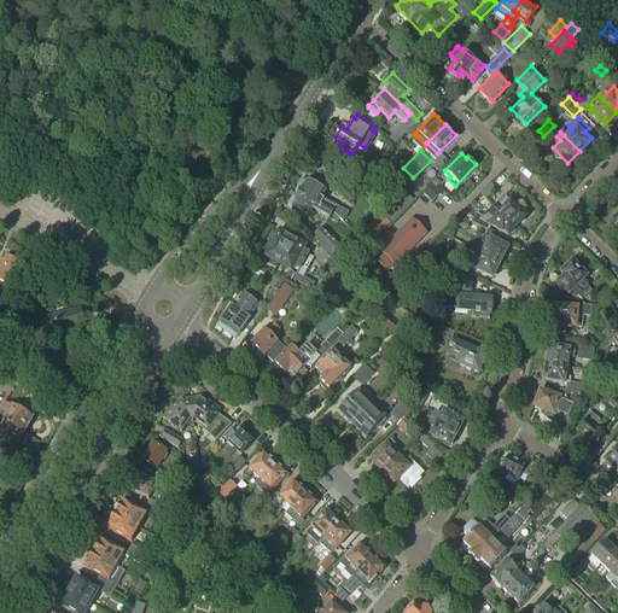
[(357,170),(351,179),(359,184),(365,175),(357,170)]
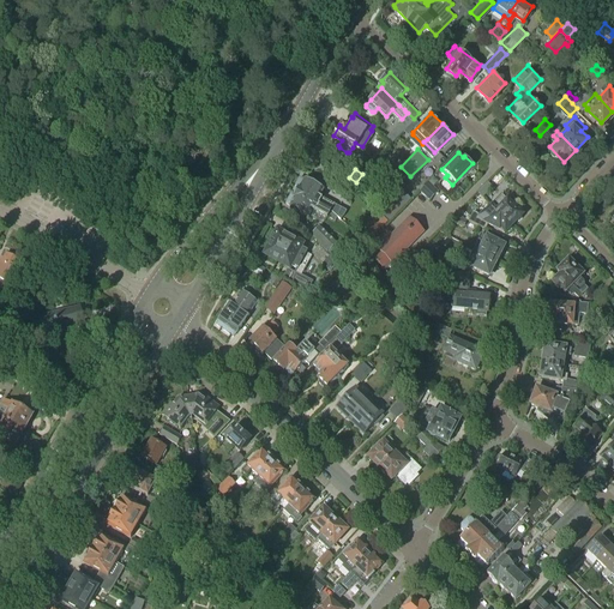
[(304,176),(300,174),(295,182),(299,185),(298,188),(330,206),(337,213),(337,212),(341,216),(344,211),(347,206),(323,193),(321,194),(319,193),(323,186),(305,175),(304,176)]
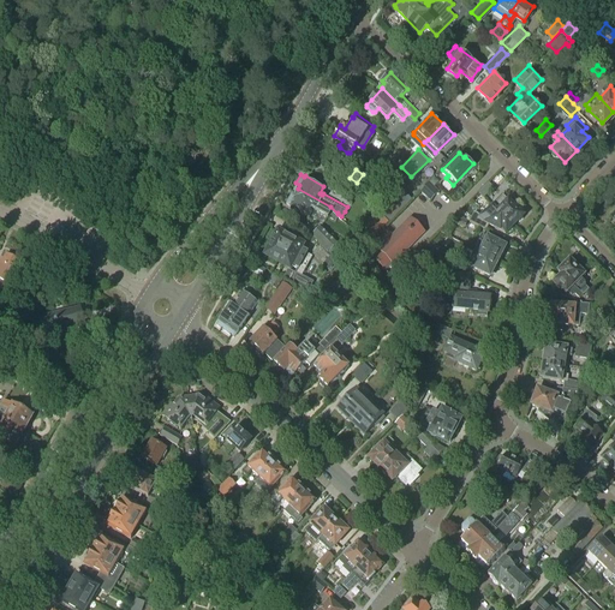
[(430,197),(439,189),(433,183),(429,178),(419,187),(430,197)]
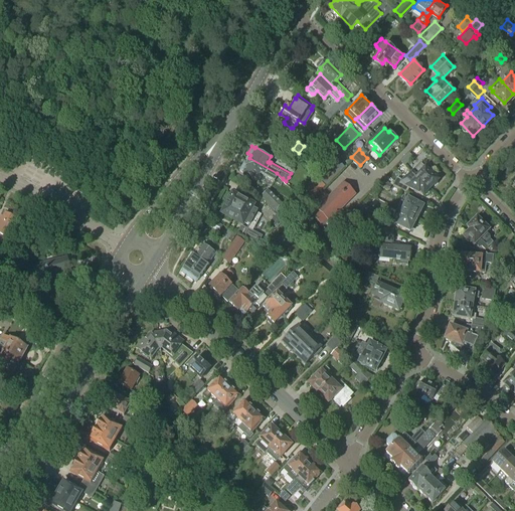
[(312,165),(317,158),(307,150),(301,156),(312,165)]
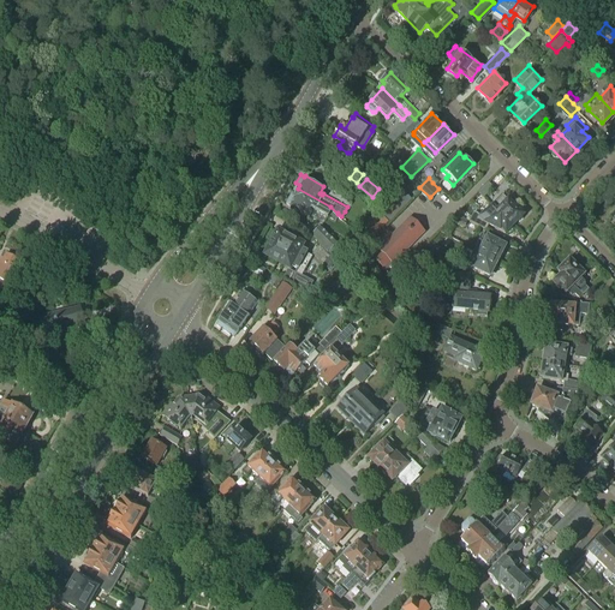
[(493,184),(488,179),(478,189),(484,193),(493,184)]
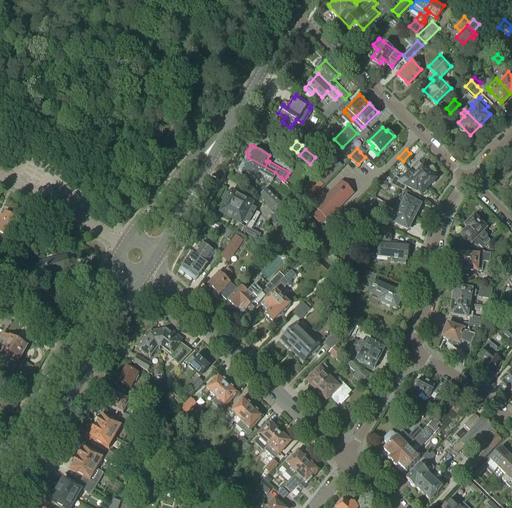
[(312,169),(315,173),(324,181),(325,182),(343,163),(330,150),(312,169)]
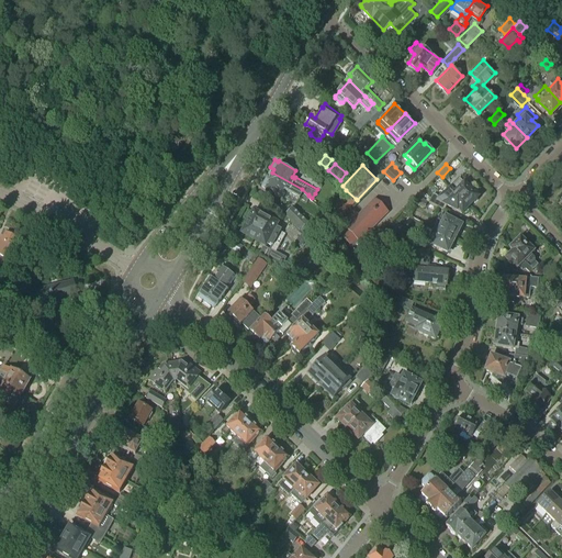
[(302,189),(272,173),(270,177),(266,175),(261,183),(265,186),(282,194),(285,189),(306,200),(308,196),(302,189)]
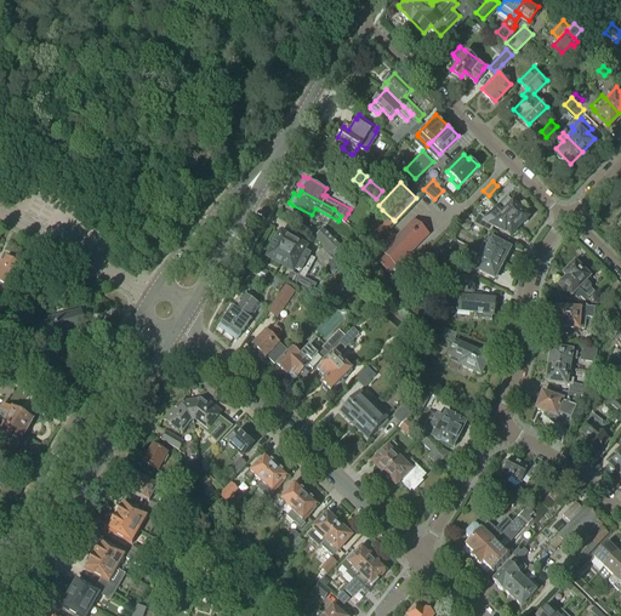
[(528,217),(528,215),(529,214),(519,205),(519,203),(517,200),(514,200),(507,193),(497,204),(502,209),(518,224),(523,220),(525,221),(528,217)]
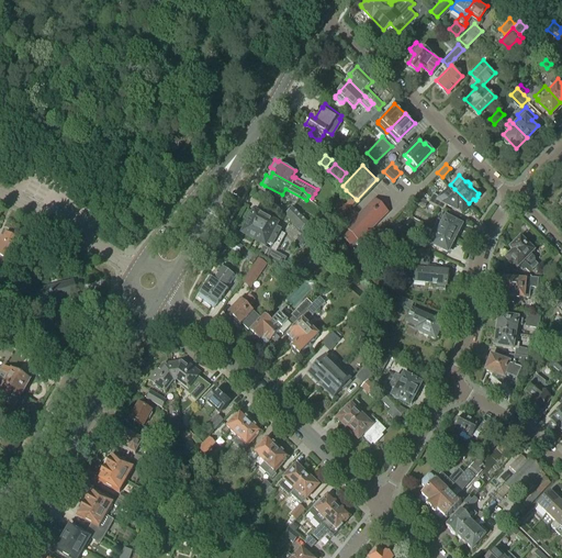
[(463,209),(465,209),(469,207),(468,204),(469,203),(454,189),(450,185),(439,196),(436,192),(434,191),(429,199),(444,207),(447,202),(462,210),(463,209)]
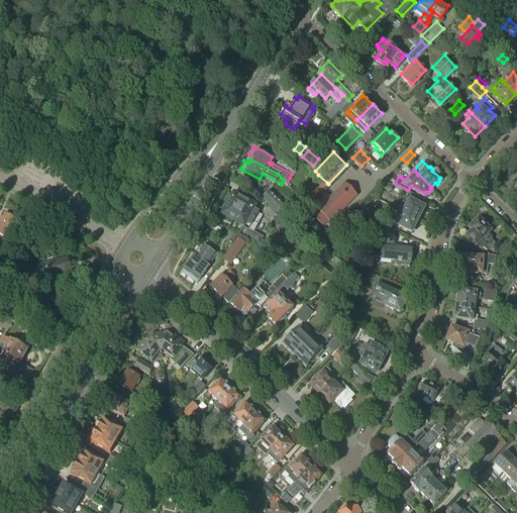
[(318,175),(302,190),(311,199),(327,183),(318,175)]
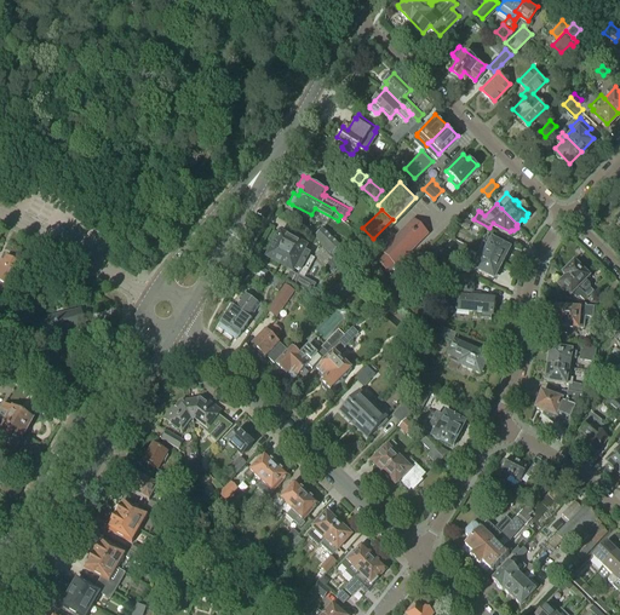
[(459,220),(468,225),(470,219),(461,214),(459,220)]
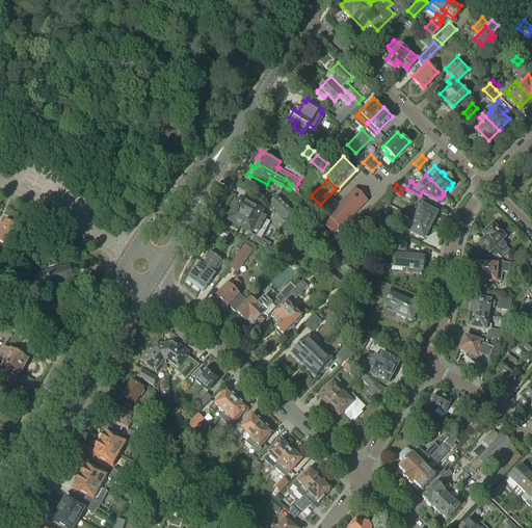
[(340,226),(367,198),(361,191),(354,185),(327,213),(325,211),(319,216),(337,234),(343,228),(340,226)]
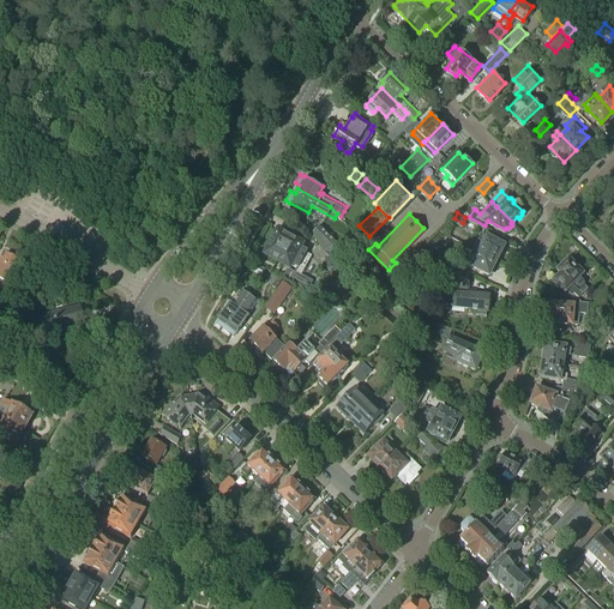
[(132,235),(138,227),(128,221),(124,229),(132,235)]
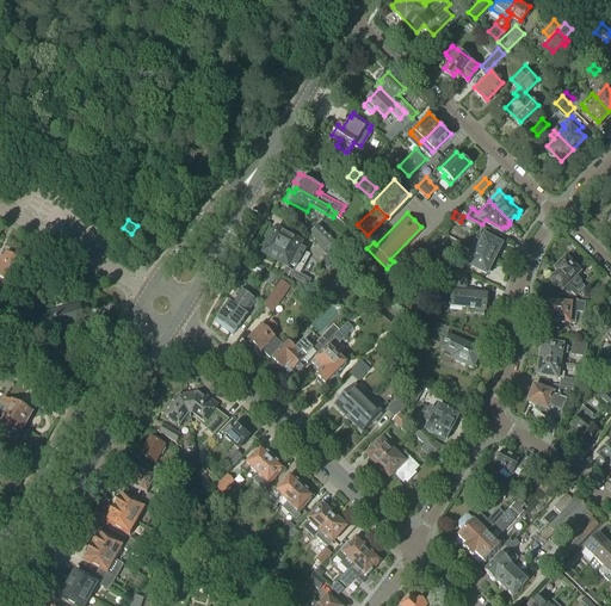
[(333,240),(337,237),(320,221),(309,232),(326,248),(327,247),(333,240)]
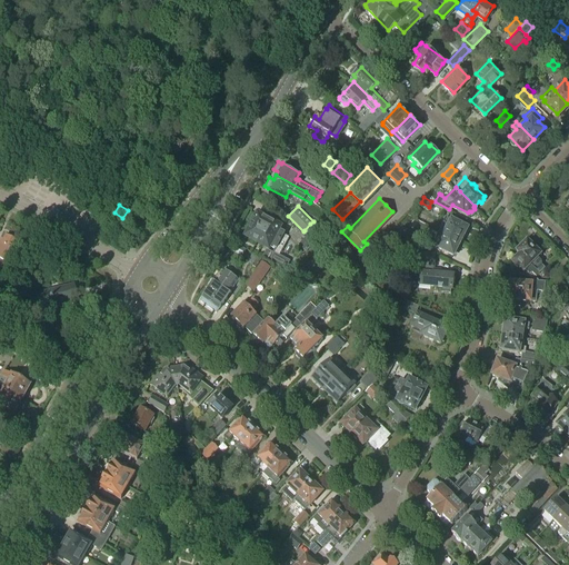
[(258,211),(246,234),(268,245),(275,248),(269,258),(285,267),(290,258),(278,251),(288,234),(283,231),(285,229),(278,226),(280,224),(258,211)]
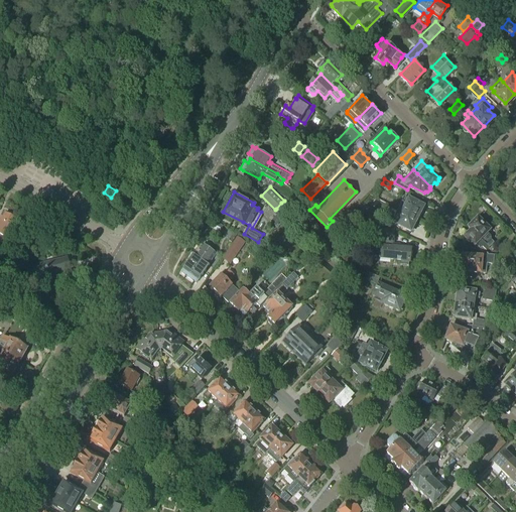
[(402,209),(417,216),(424,204),(409,196),(409,197),(404,195),(398,207),(402,209)]
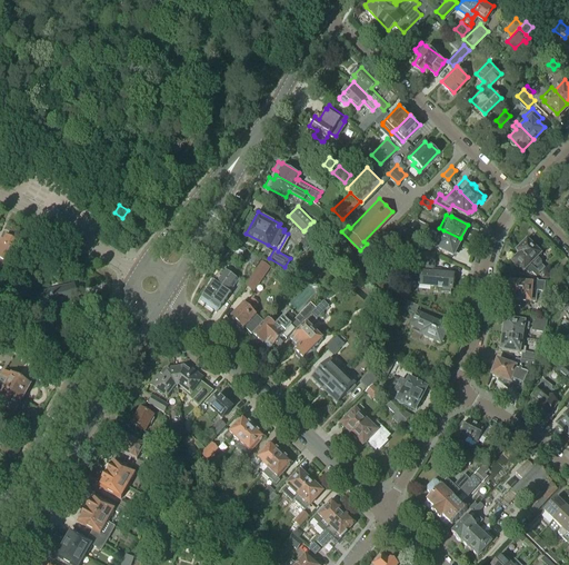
[(395,227),(402,231),(406,225),(398,220),(395,227)]
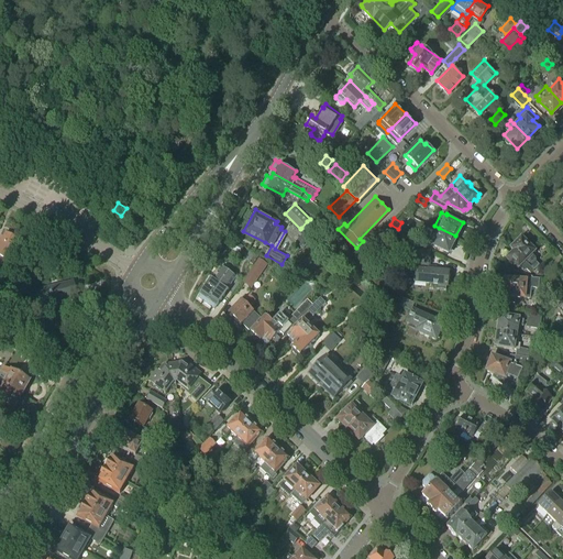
[(307,221),(301,228),(310,238),(317,231),(307,221)]
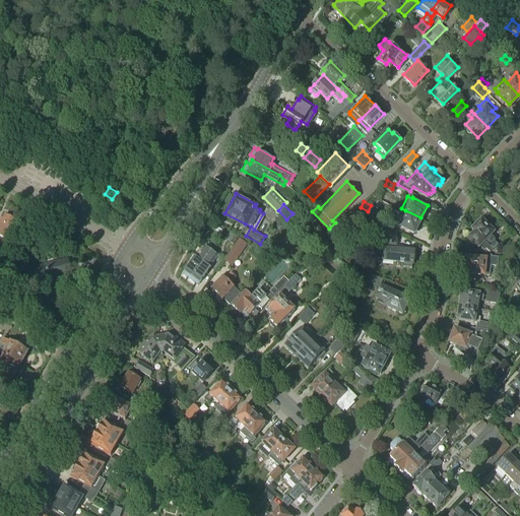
[(272,220),(278,213),(270,205),(264,212),(272,220)]
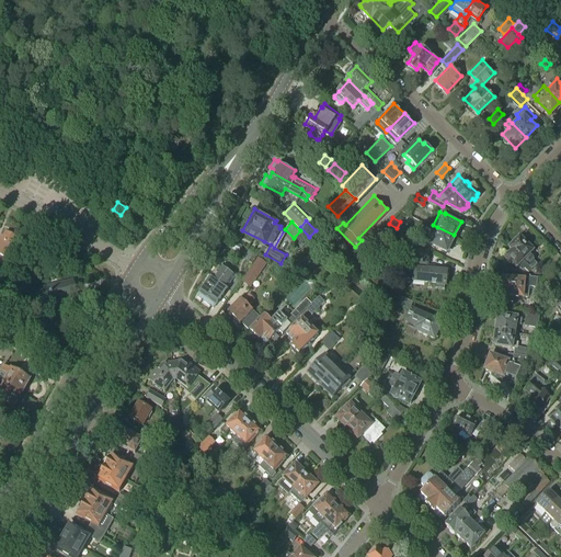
[(447,249),(454,235),(437,227),(433,225),(426,238),(431,240),(447,249)]
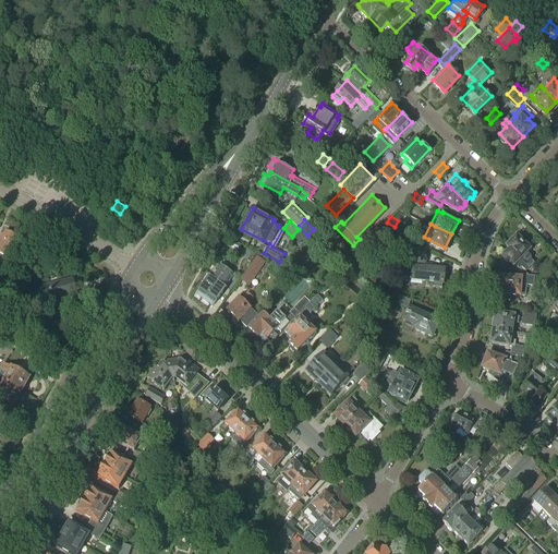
[(17,235),(5,228),(3,232),(1,231),(0,235),(0,250),(11,255),(16,247),(13,244),(17,235)]
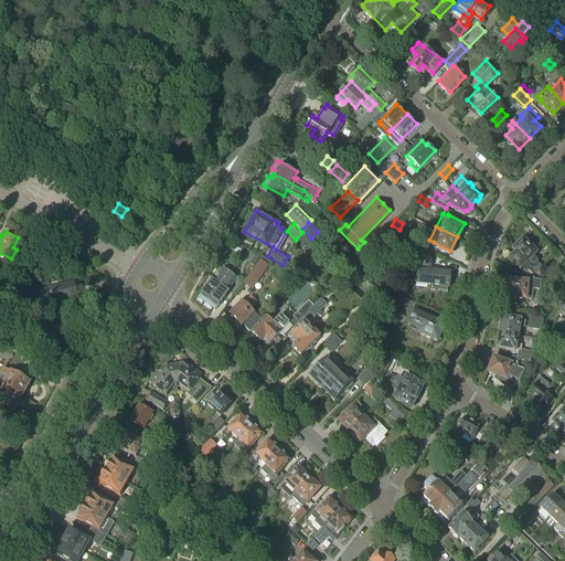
[(320,245),(329,254),(340,244),(330,235),(320,245)]
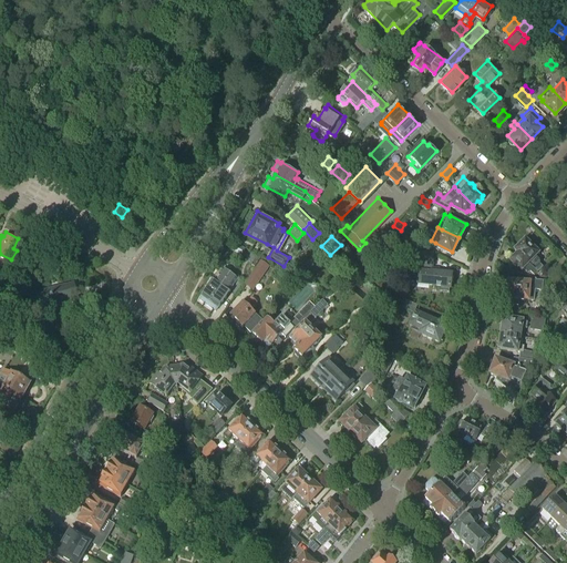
[(539,249),(525,236),(524,237),(522,236),(518,239),(518,243),(515,247),(516,248),(517,248),(528,260),(533,264),(537,268),(540,265),(542,264),(539,260),(539,257),(535,254),(539,249)]
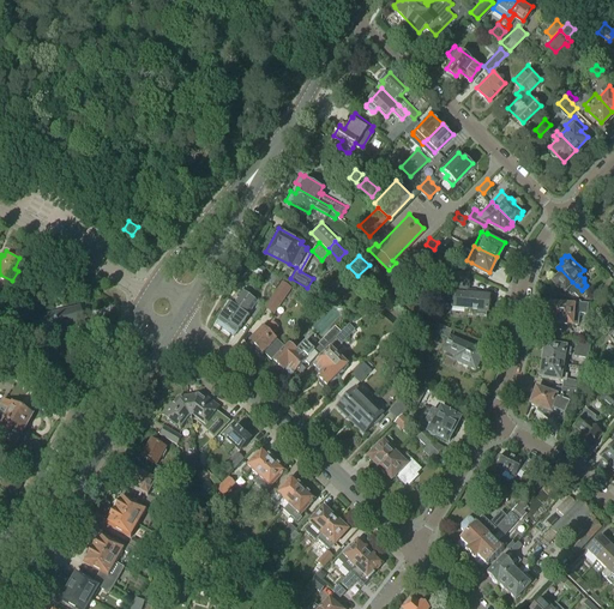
[(459,269),(447,267),(446,285),(453,285),(451,305),(477,308),(476,312),(486,312),(487,308),(487,309),(488,303),(489,303),(491,297),(488,297),(489,293),(473,290),(474,287),(467,287),(468,273),(463,273),(463,271),(459,269)]
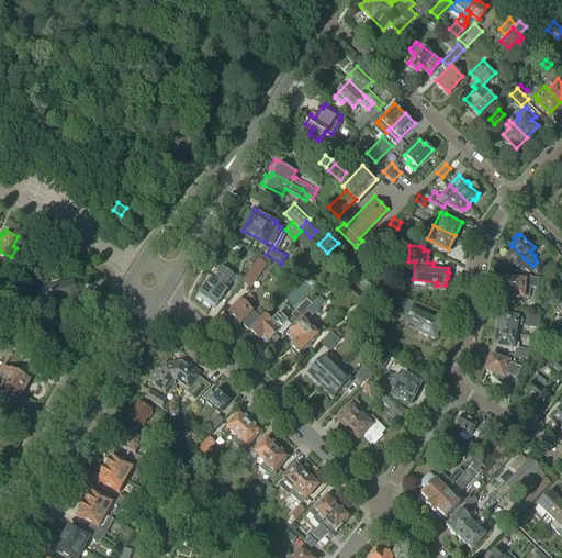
[(528,261),(524,258),(513,246),(512,246),(507,252),(507,254),(506,255),(513,263),(514,261),(517,265),(519,263),(523,267),(525,265),(529,269),(532,266),(528,261)]
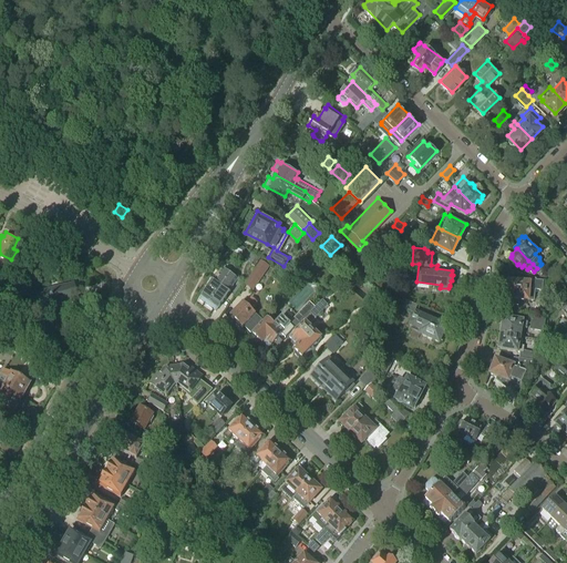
[(257,254),(251,260),(256,264),(260,256),(257,254)]
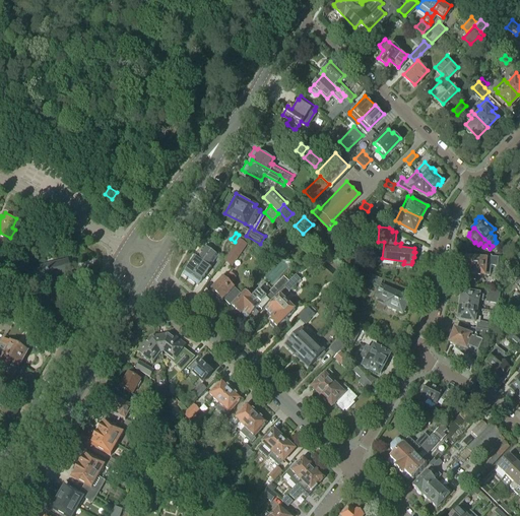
[(246,248),(248,244),(246,242),(248,239),(240,234),(223,258),(232,263),(243,247),(246,248)]
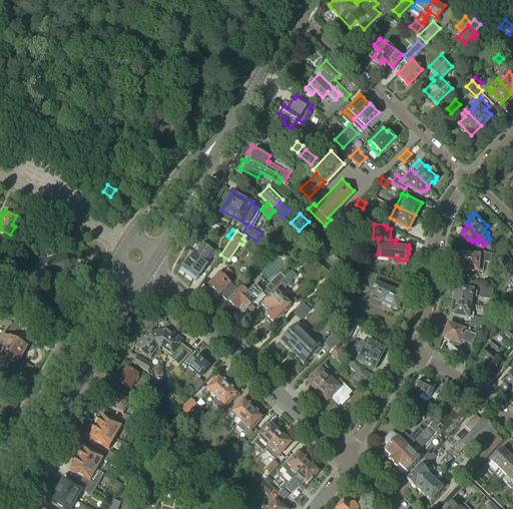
[(499,238),(494,242),(500,247),(504,243),(499,238)]
